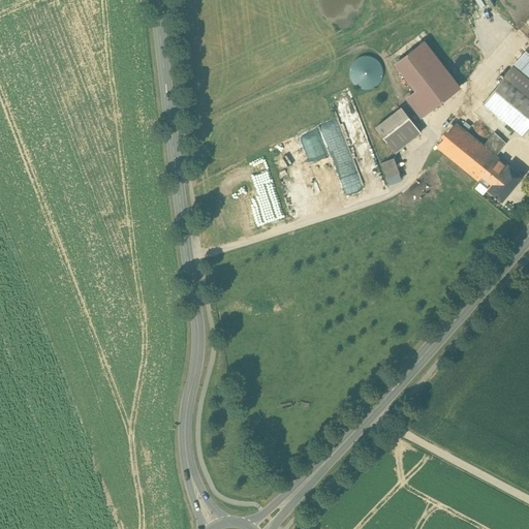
[(459,88),(424,42),(397,63),(417,90),(432,109),(459,88)]
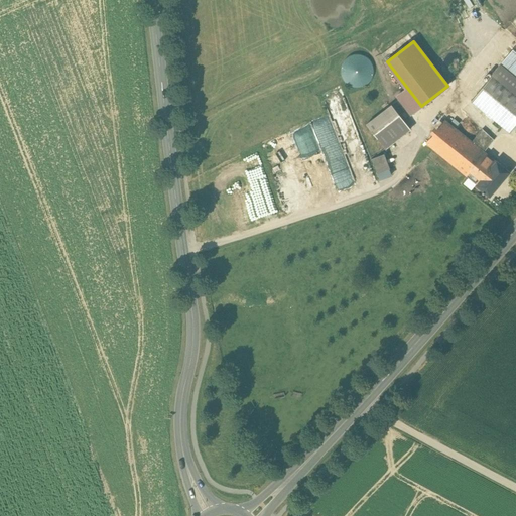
[(515,45),(494,73),(515,91),(515,45)]
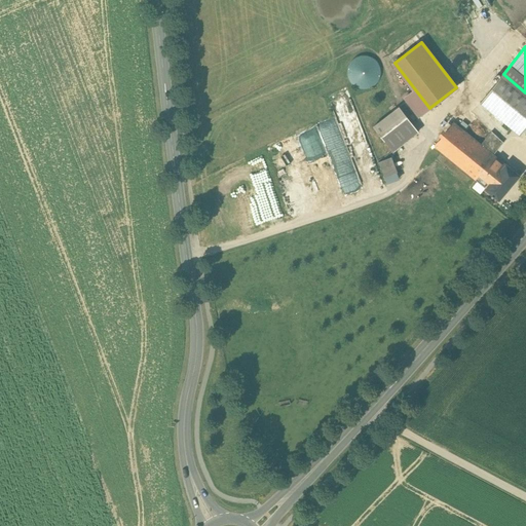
[(349,84),(378,87),(381,58),(351,55),(349,84)]
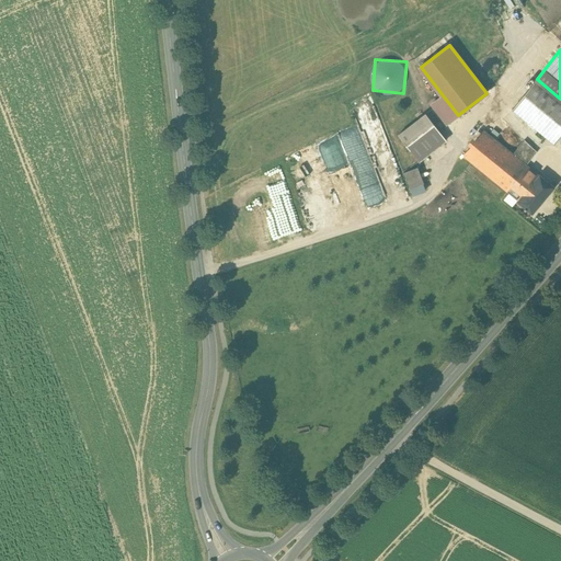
[(560,137),(560,99),(537,79),(513,110),(556,145),(560,137)]
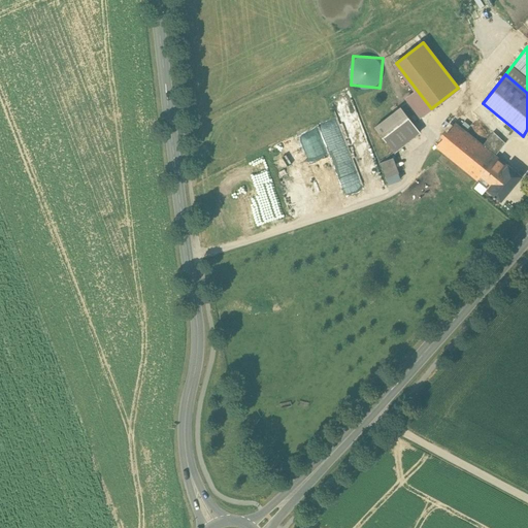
[(431,108),(417,90),(407,97),(422,116),(431,108)]
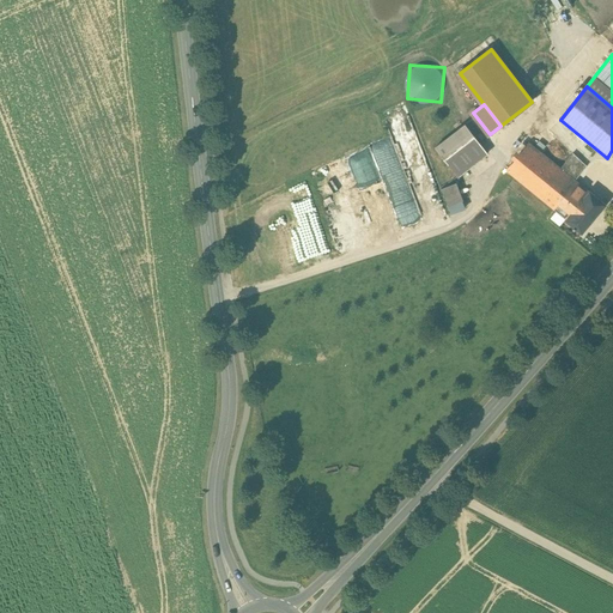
[(465,125),(436,147),(459,176),(487,153),(465,125)]
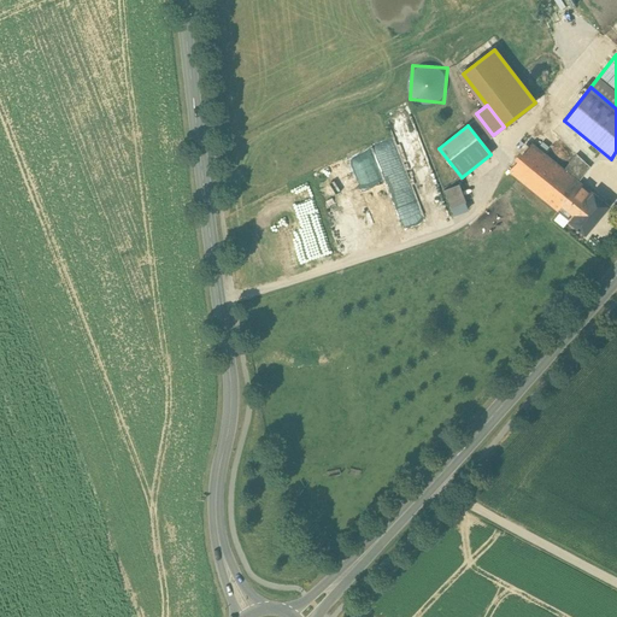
[(580,182),(533,144),(510,171),(557,210),(580,182)]
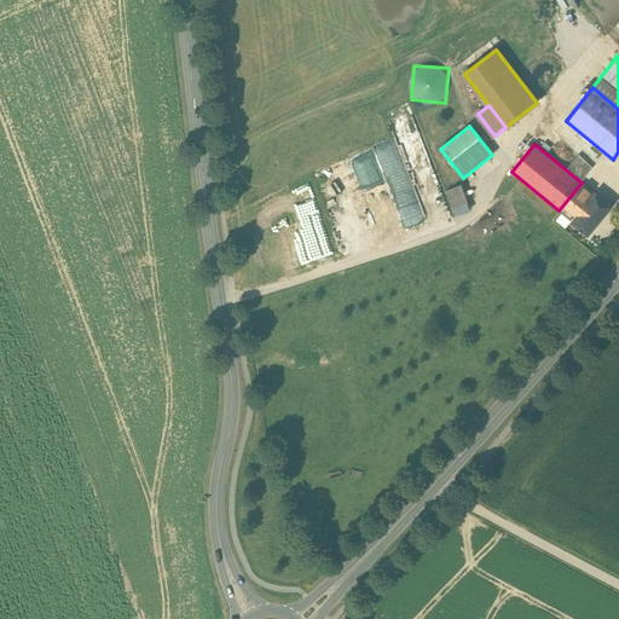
[(590,166),(579,155),(567,168),(579,178),(590,166)]
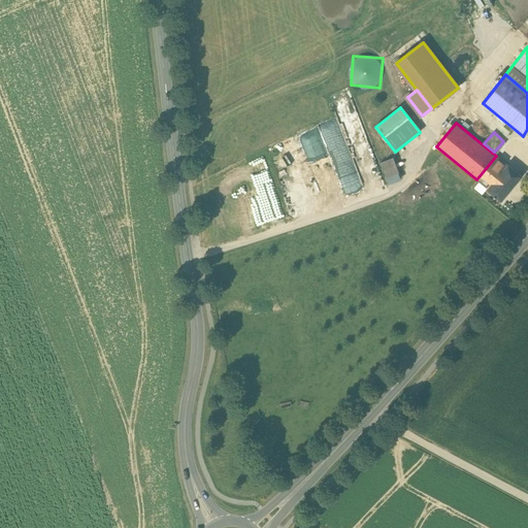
[(359,182),(347,138),(328,143),(342,192),(353,189),(352,185),(359,182)]
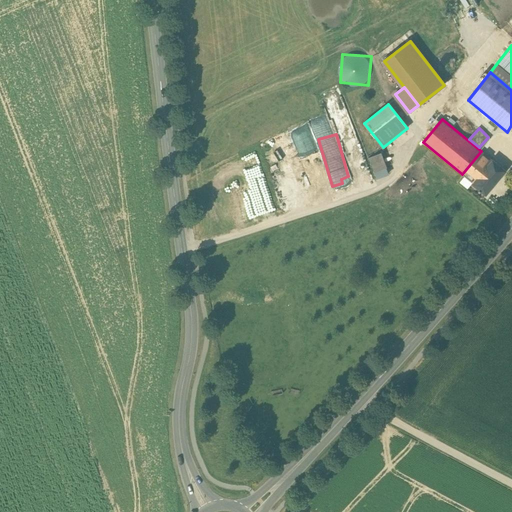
[(492,160),(481,151),(462,174),(473,183),(472,183),(486,195),(506,171),(493,159),(492,160)]
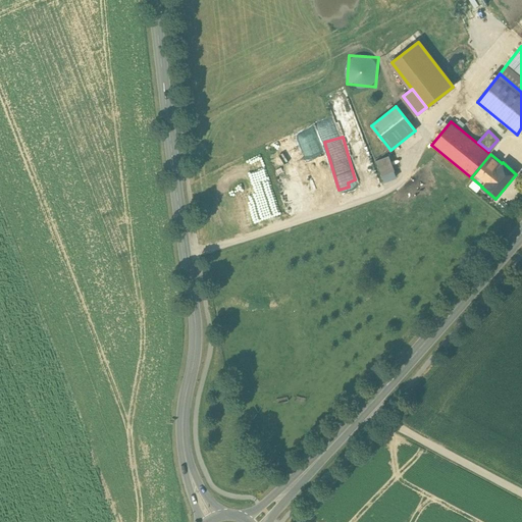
[(392,155),(376,160),(383,178),(398,172),(392,155)]
